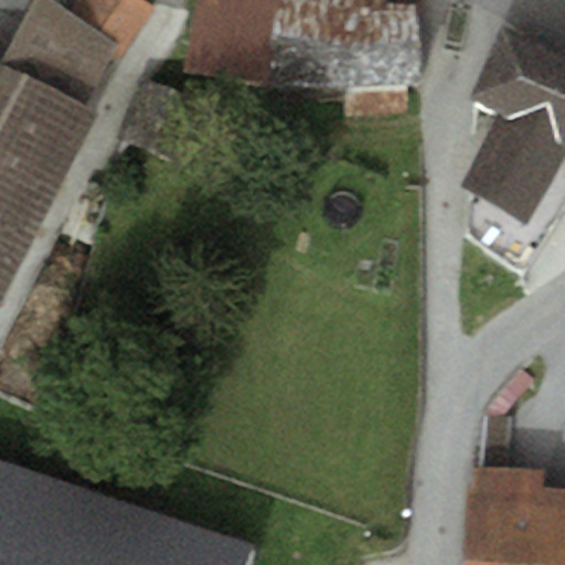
[(0,310),(100,115),(85,106),(115,48),(52,0),(31,0),(0,57),(0,310)]
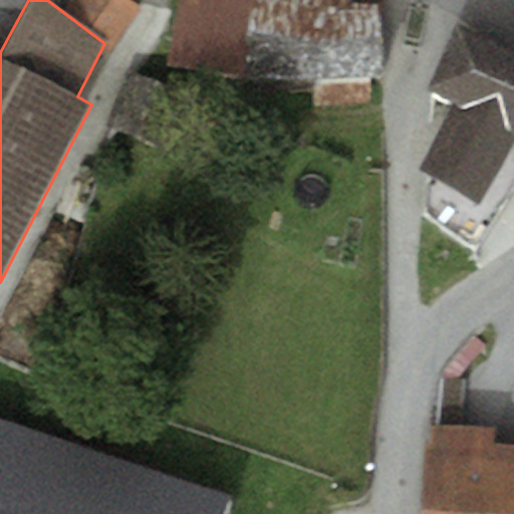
[(138,6),(127,0),(66,0),(62,6),(114,41),(138,6)]
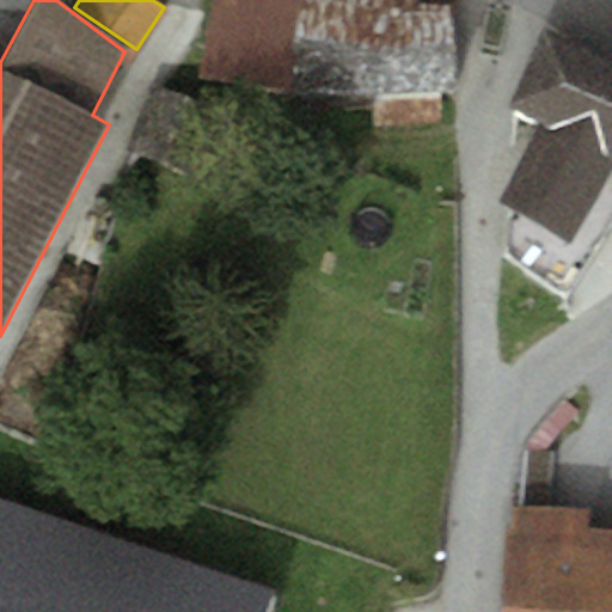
[(213,0),(203,78),(280,102),(343,96),(347,109),(373,106),(374,123),(439,121),(439,93),(453,92),(451,38),(454,0),(213,0)]
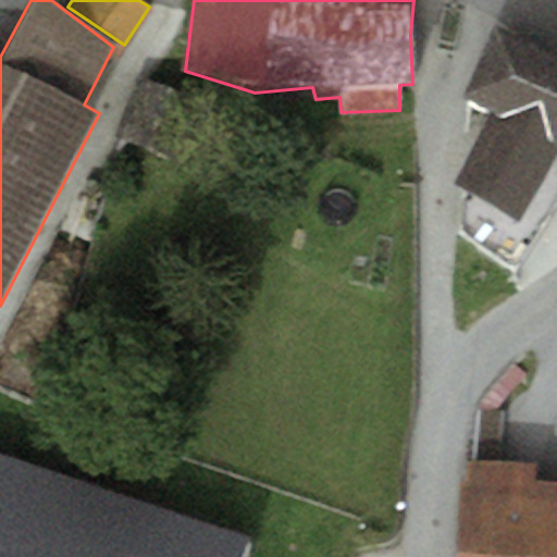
[(556,136),(556,56),(496,26),(461,93),(493,110),(455,180),(456,224),(517,261),(556,193),(556,186),(535,176),(556,136)]
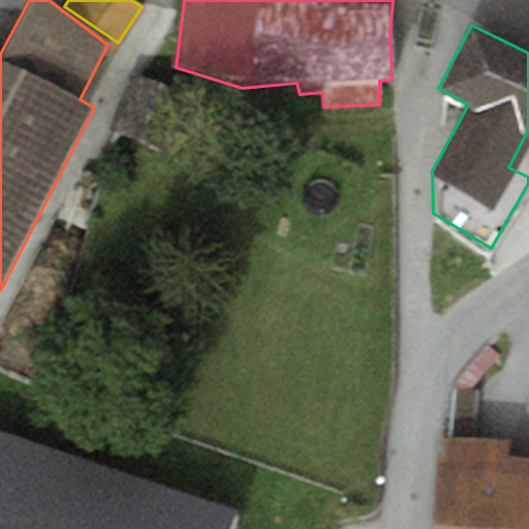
[(230,528),(237,512),(0,432),(0,528),(230,528)]
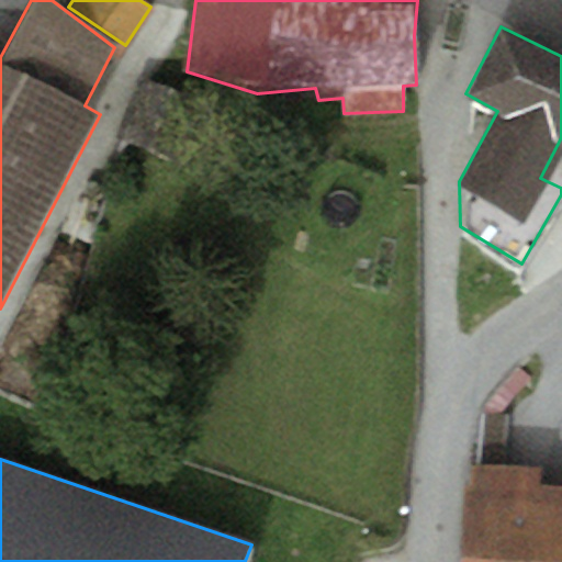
[(470,484),(465,484),(461,561),(561,561),(561,487),(539,486),(540,468),(471,465),(470,484)]
